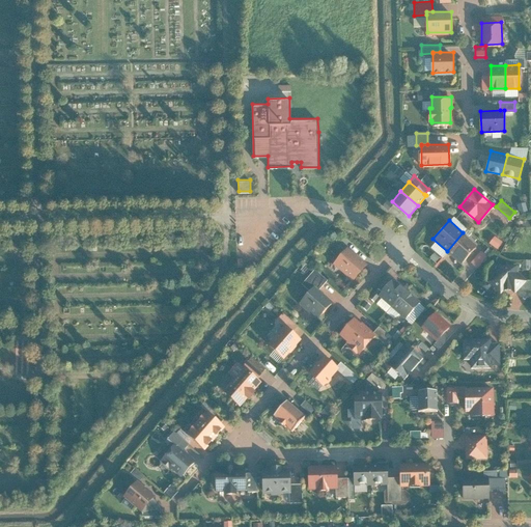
[(463,232),(447,251),(460,262),(476,244),(463,232)]
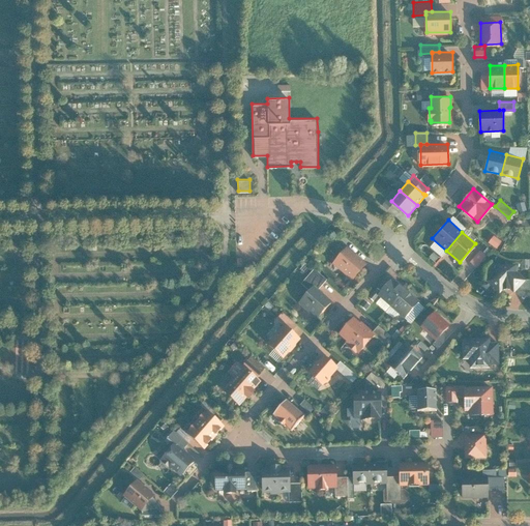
[(502,238),(494,232),(489,238),(497,244),(502,238)]
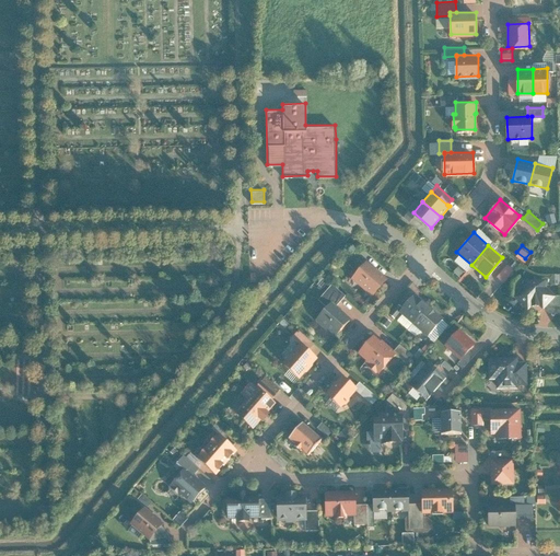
[(385,278),(365,262),(351,277),(371,294),(385,278)]
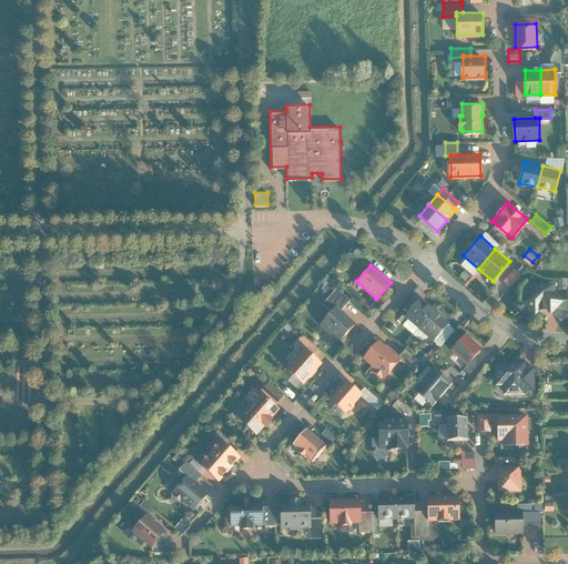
[(515,267),(505,279),(510,283),(520,272),(515,267)]
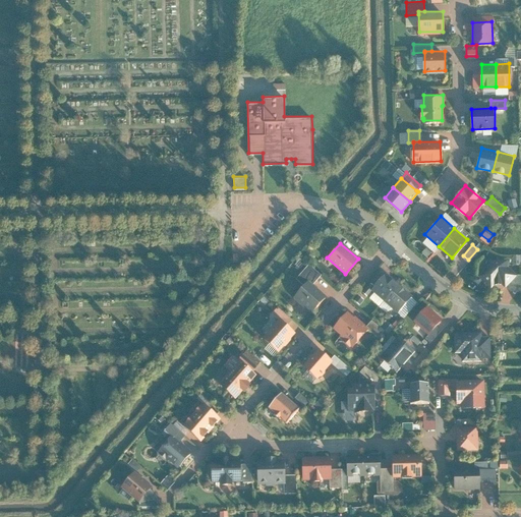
[(503,283),(506,285),(517,274),(509,266),(509,259),(487,259),(487,267),(479,275),(493,287),(495,283),(500,284),(503,283)]
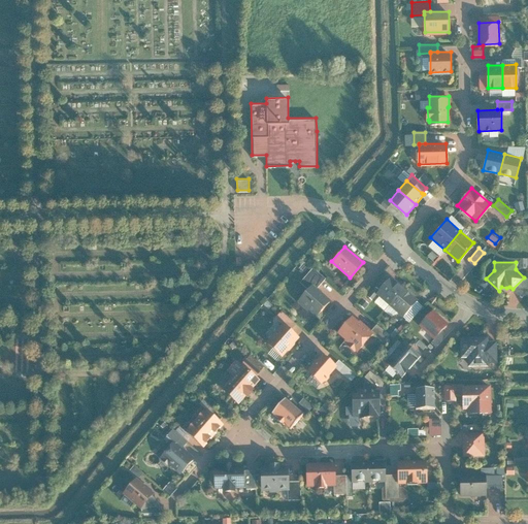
[(312,284),(317,288),(325,277),(312,266),(300,281),(309,289),(312,284)]
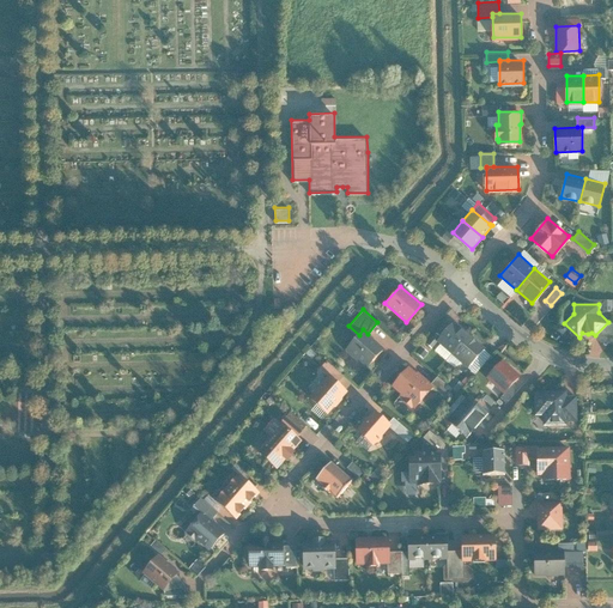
[(436,339),(451,352),(468,334),(453,320),(436,339)]
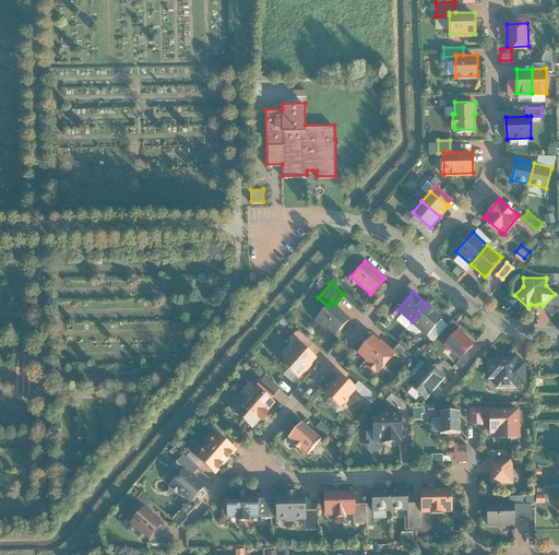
[(335,305),(331,300),(328,306),(316,319),(333,334),(348,316),(335,305)]
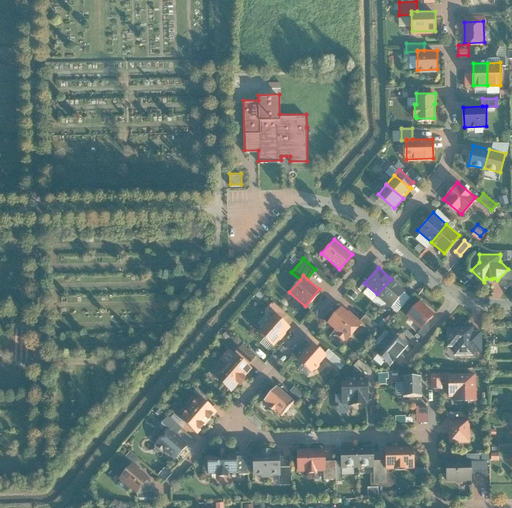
[(391,279),(377,294),(390,306),(404,290),(391,279)]
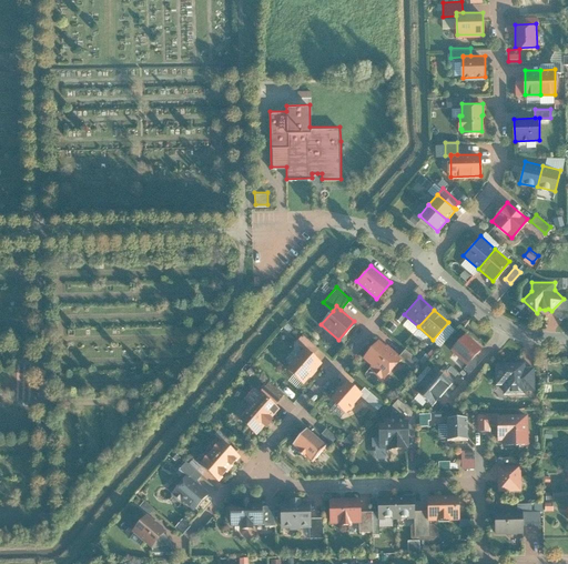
[(304,348),(312,354),(318,348),(302,333),(296,341),(304,348)]
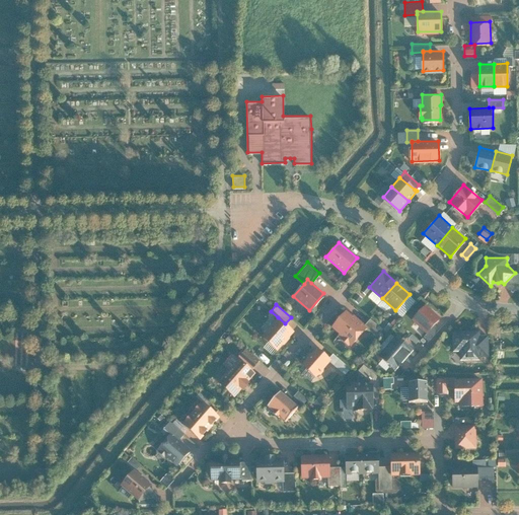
[(440,317),(425,304),(413,318),(427,332),(440,317)]
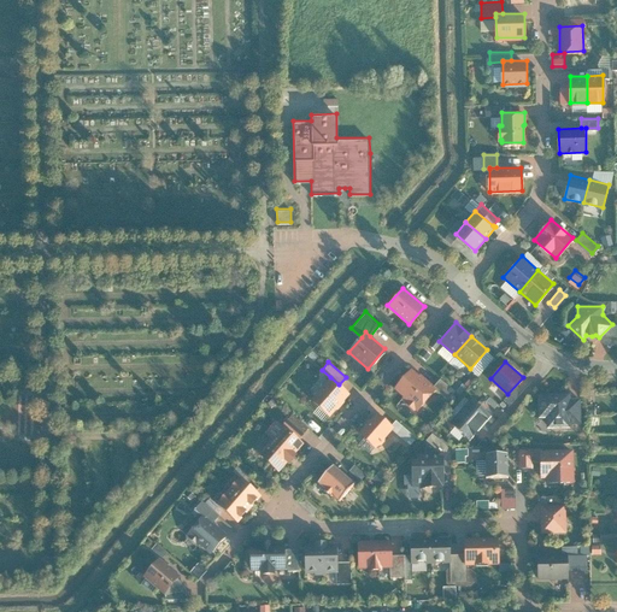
[(412,369),(395,388),(404,395),(403,396),(417,410),(436,388),(434,384),(421,374),(419,376),(412,369)]
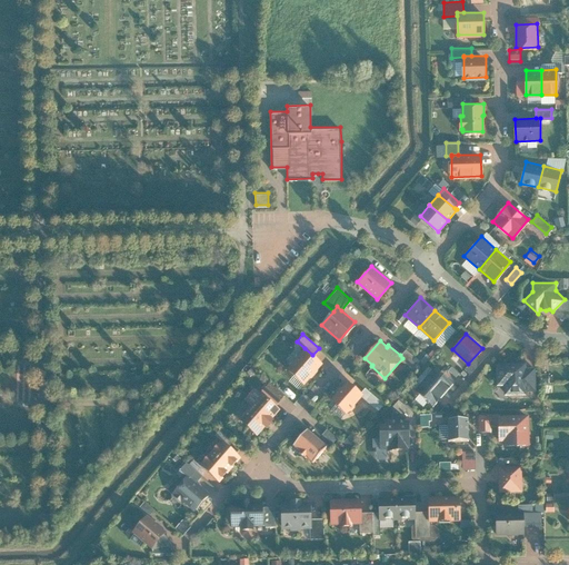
[(303,383),(321,363),(312,355),(305,348),(287,368),(303,383)]
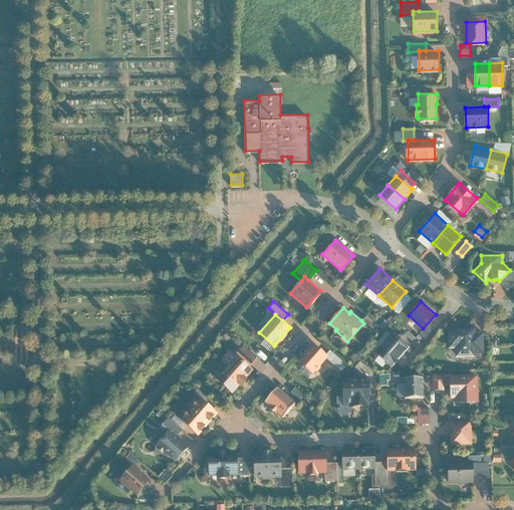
[(361,320),(363,323),(372,331),(378,325),(366,314),(361,320)]
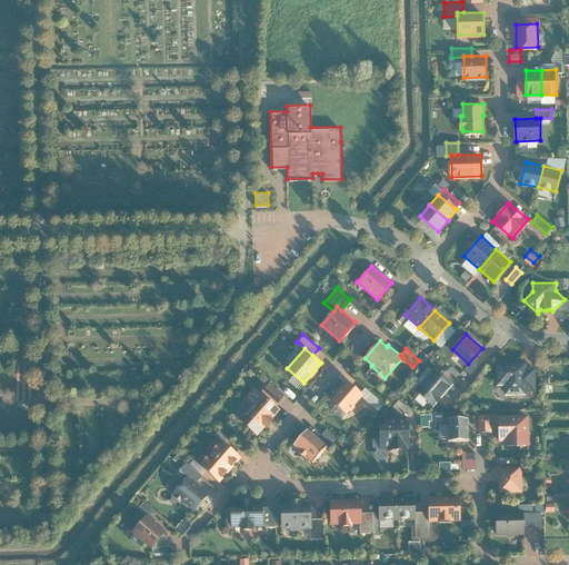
[(526,362),(497,363),(497,385),(505,385),(505,394),(527,394),(527,390),(526,367),(526,362)]
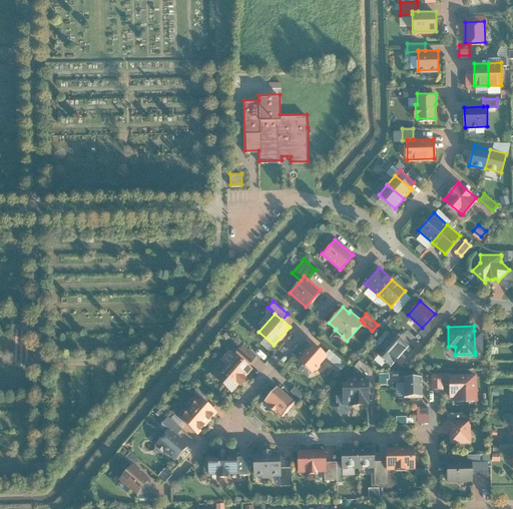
[(392,331),(383,340),(400,355),(409,345),(392,331)]
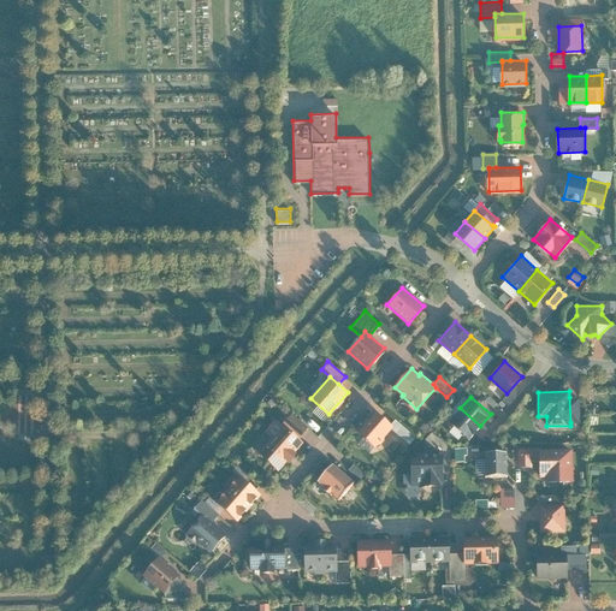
[(580,397),(569,397),(570,422),(580,422),(580,397)]
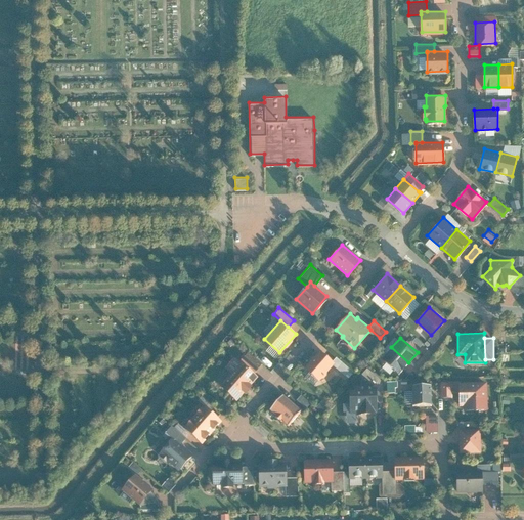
[(408,362),(391,347),(383,357),(400,372),(408,362)]
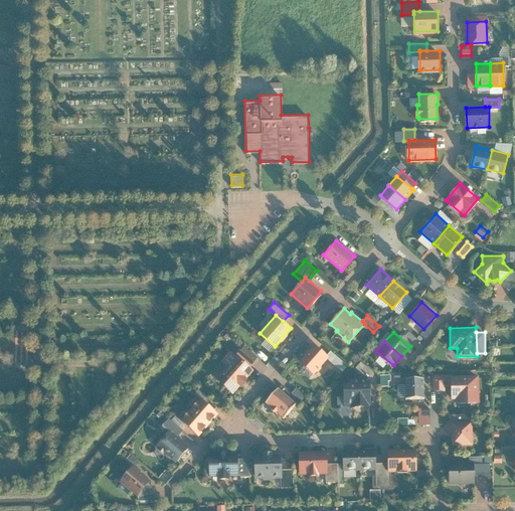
[(327,357),(314,345),(300,361),(314,373),(327,357)]
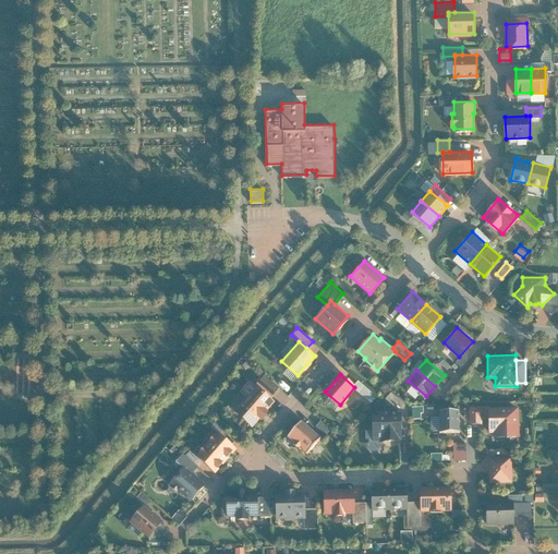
[(264,375),(255,386),(269,398),(278,387),(264,375)]
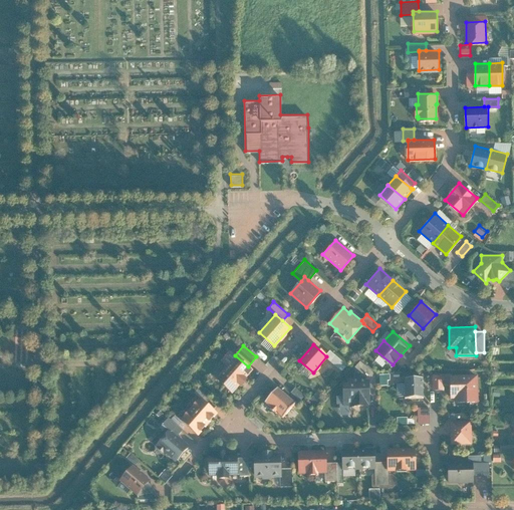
[(232,392),(251,369),(248,366),(235,355),(230,351),(221,360),(227,365),(216,378),(232,392)]
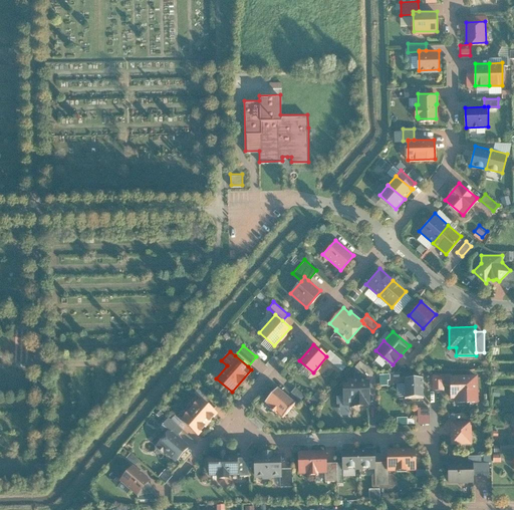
[(361,376),(368,376),(372,371),(360,360),(355,365),(361,371),(361,376)]
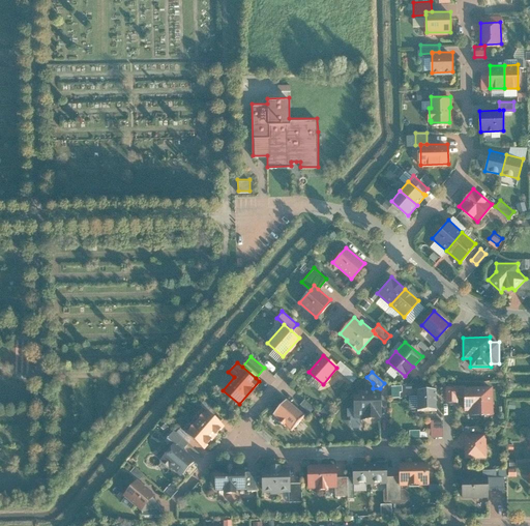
[(466,386),(467,386),(467,385),(446,385),(446,401),(458,401),(458,397),(466,396),(466,386)]
